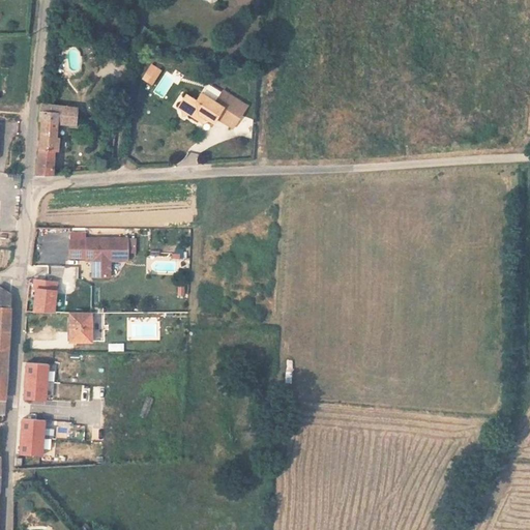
[(162,70),(151,64),(142,79),(151,85),(162,70)]
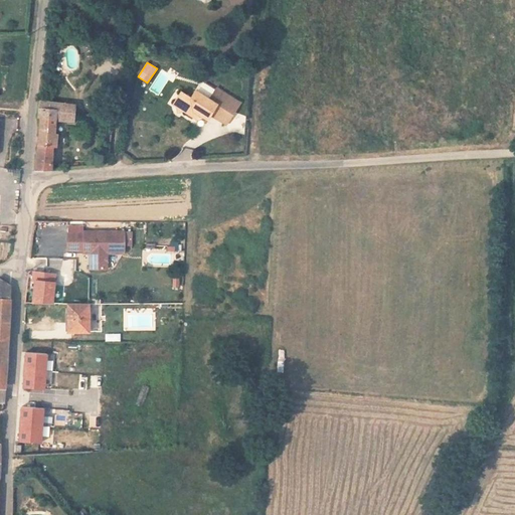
[(209,101),(216,106),(210,116),(227,127),(240,104),(216,90),(209,101)]
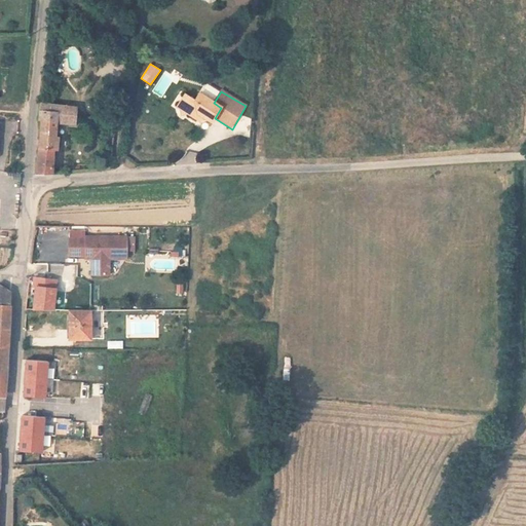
[(215,118),(221,108),(214,103),(198,94),(194,101),(184,95),(178,108),(182,111),(183,119),(191,116),(202,123),(204,120),(212,124),(215,118)]
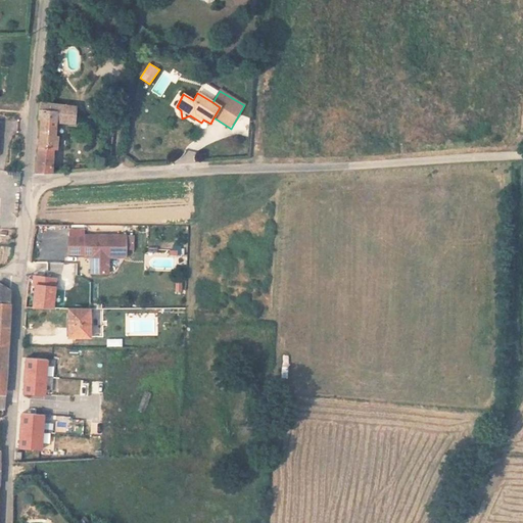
[(36,170),(54,170),(57,122),(76,123),(77,105),(40,101),(38,120),(41,121),(36,170)]
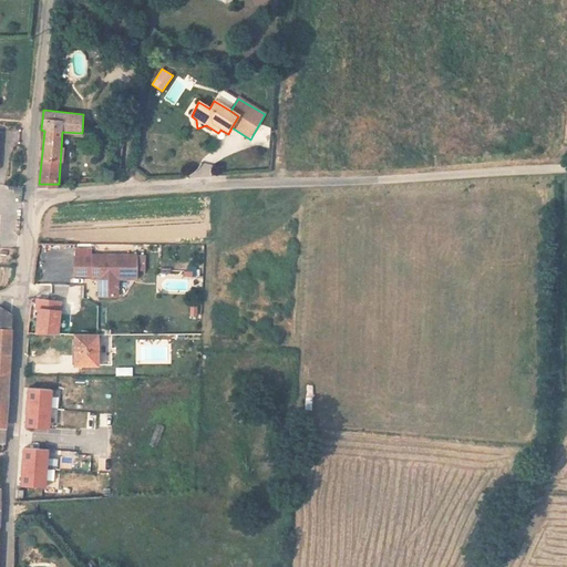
[(117,276),(122,276),(122,268),(137,268),(137,254),(92,253),(92,256),(74,255),(74,272),(99,274),(99,295),(116,295),(117,276)]
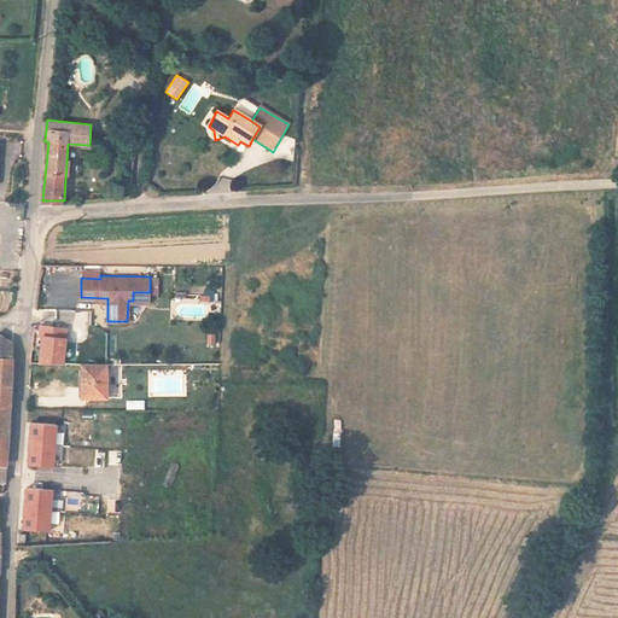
[(30,365),(52,365),(56,325),(35,325),(30,365)]
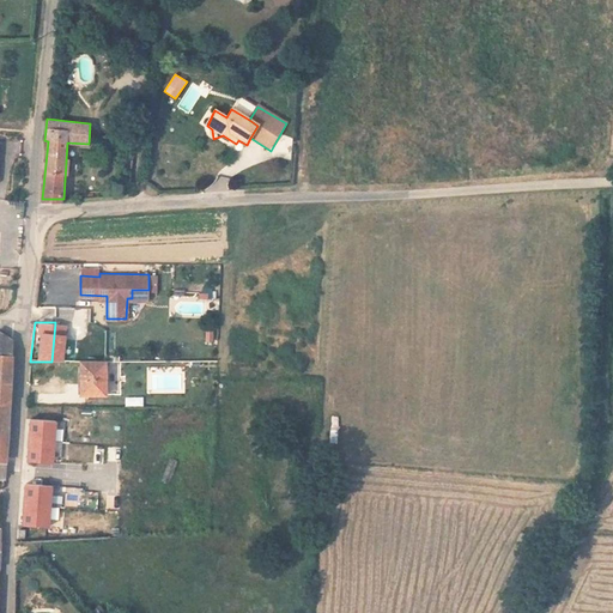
[(0,448),(6,448),(11,350),(0,337),(0,448)]
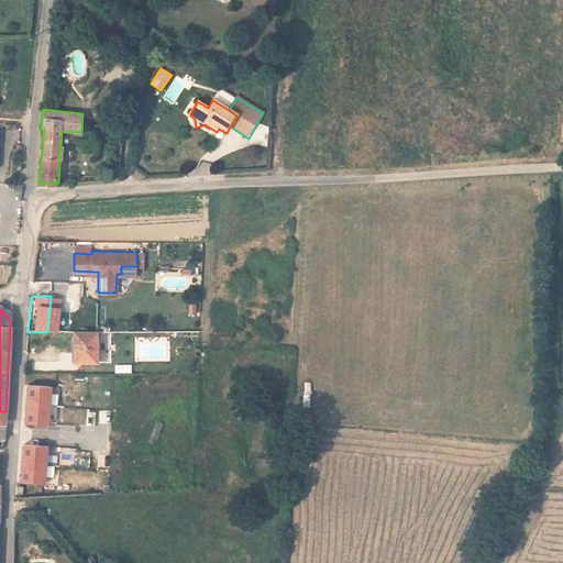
[(98,361),(98,331),(75,331),(76,361),(98,361)]
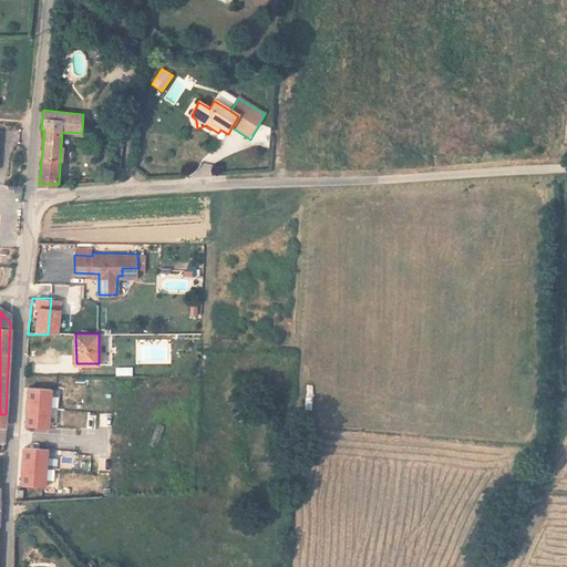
[(52,391),(29,390),(26,429),(50,430),(52,391)]
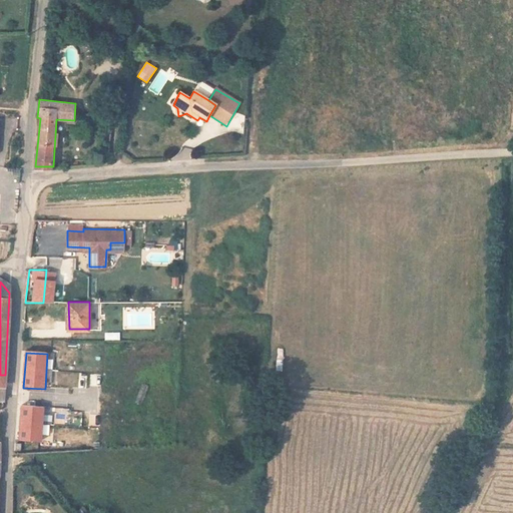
[(44,408),(21,406),(19,441),(41,442),(44,408)]
